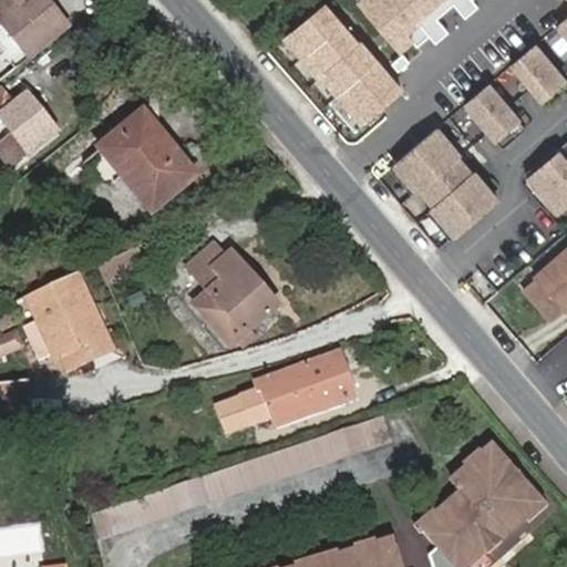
[(0,0),(0,21),(30,61),(72,27),(50,0),(0,0)]
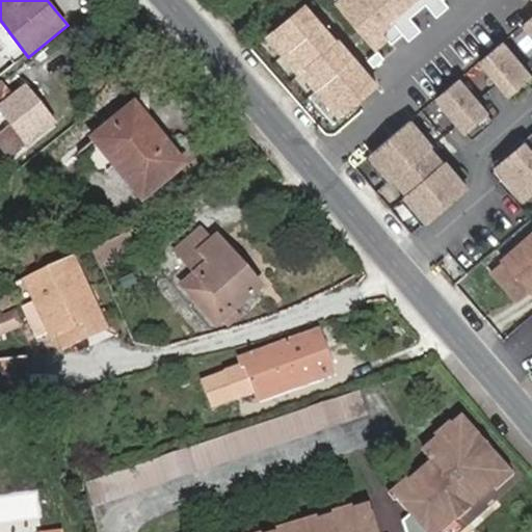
[(333,0),(334,0),(373,48),(431,0),(333,0)]
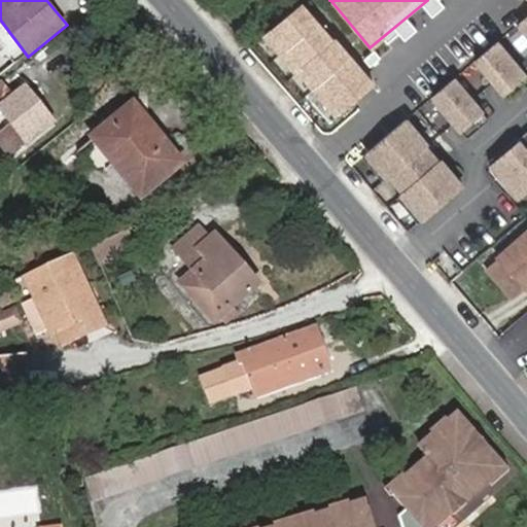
[(376,84),(302,2),(261,38),(337,120),(376,84)]
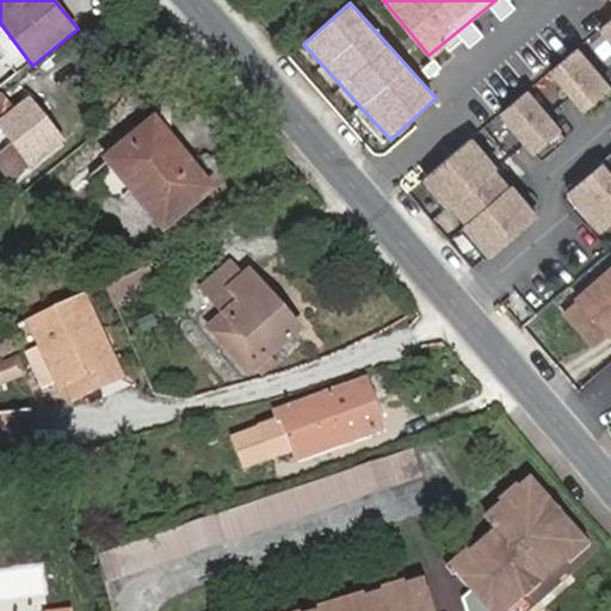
[(610,19),(580,47),(603,73),(610,65),(610,19)]
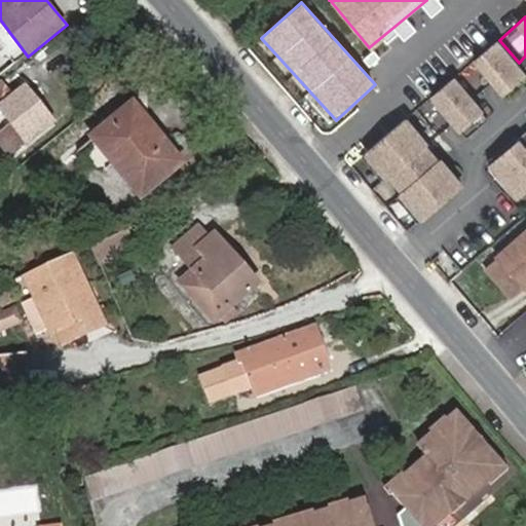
[(0,51),(0,74),(16,62),(6,47),(0,51)]
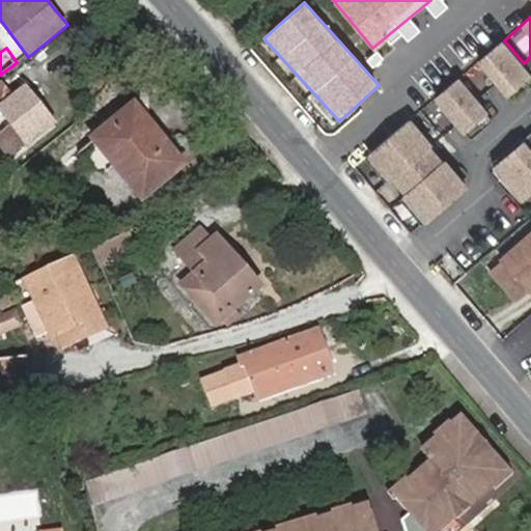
[(530,89),(496,48),(475,66),(510,107),(530,89)]
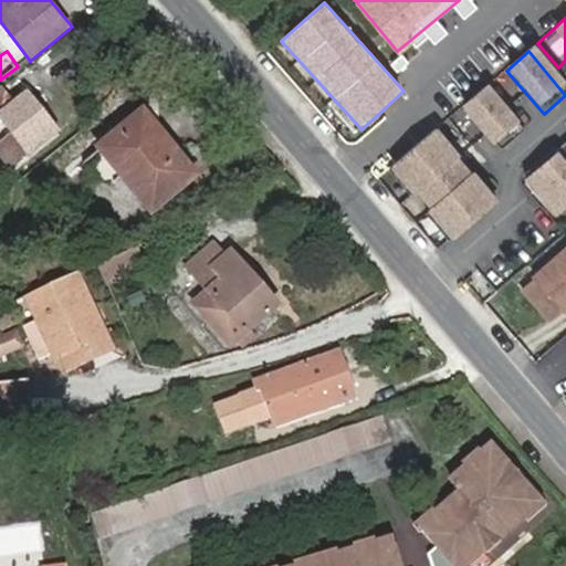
[(0,143),(0,155),(11,170),(60,130),(27,91),(13,101),(3,87),(0,90),(0,122),(10,136),(0,143)]
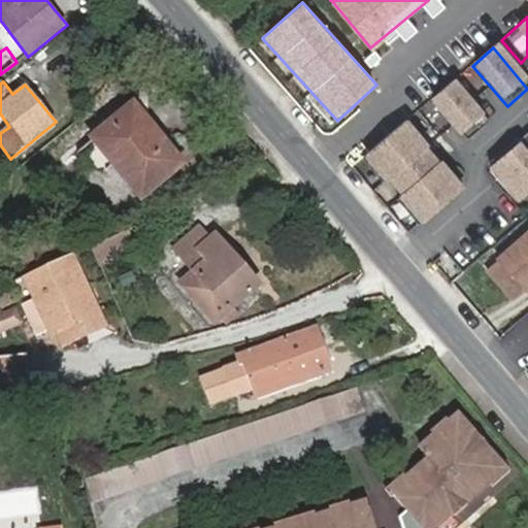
[(485,125),(451,85),(429,102),(464,143),(485,125)]
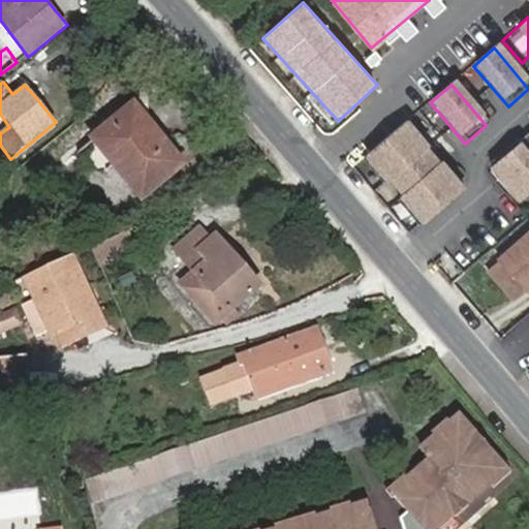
[(143,199),(184,166),(133,104),(92,137),(93,139),(115,165),(143,199)]
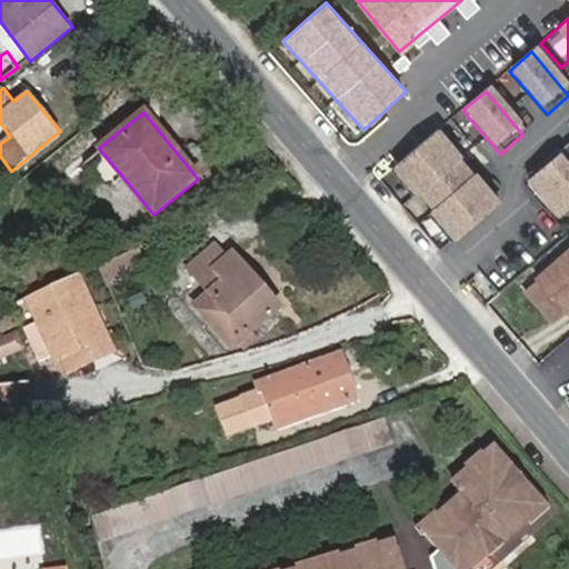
[(495,205),(435,135),(391,171),(452,241),(495,205)]
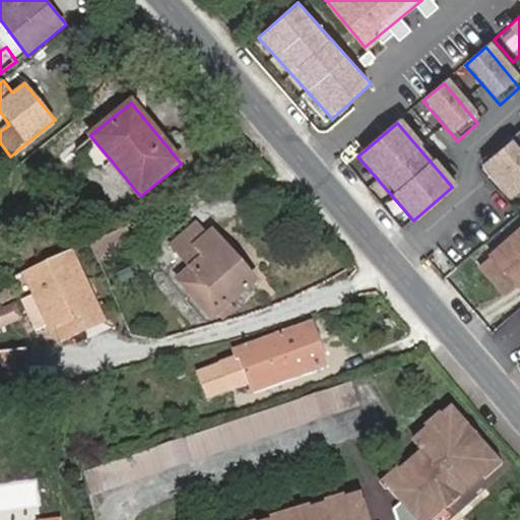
[(519,127),(519,128),(519,127),(519,131),(507,143),(505,141),(477,164),(508,199),(519,188),(519,127)]
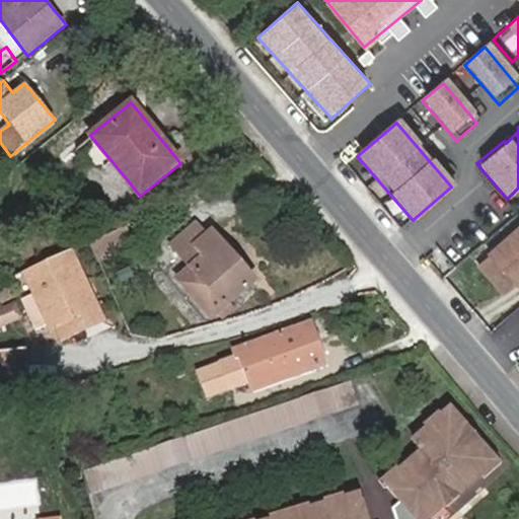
[(95,169),(101,171),(113,162),(91,137),(77,148),(95,169)]
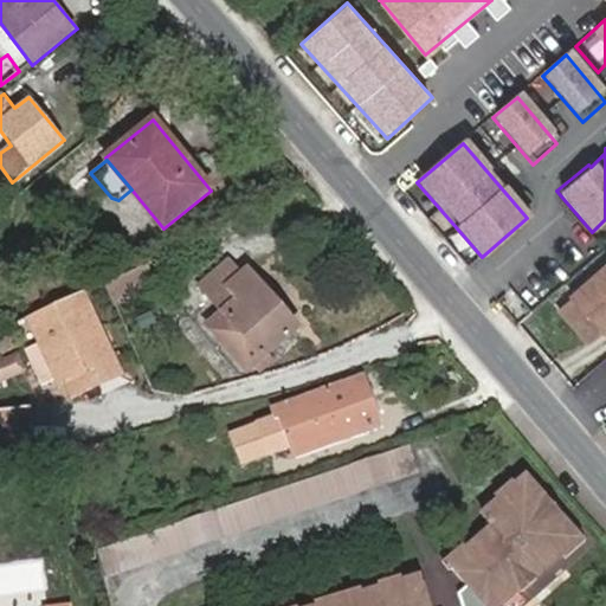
[(270,361),(264,354),(295,329),(246,270),(239,276),(229,263),(204,284),(225,311),(208,326),(245,369),(252,365),(257,372),(270,361)]
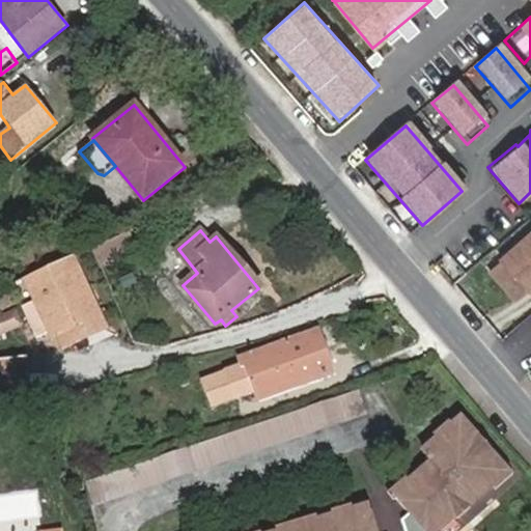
[(530,291),(530,289),(530,230),(501,257),(530,291)]
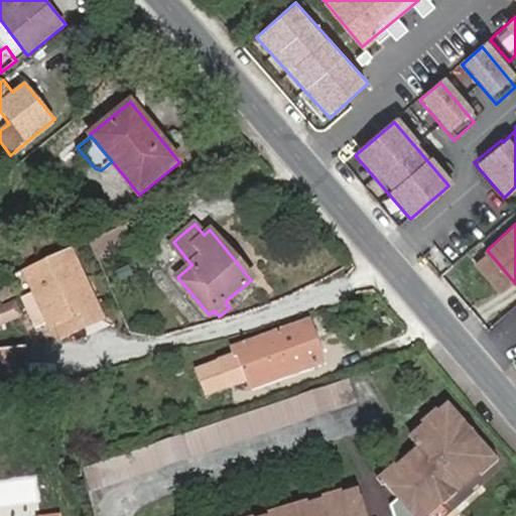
[(130,241),(123,226),(93,239),(99,256),(130,241)]
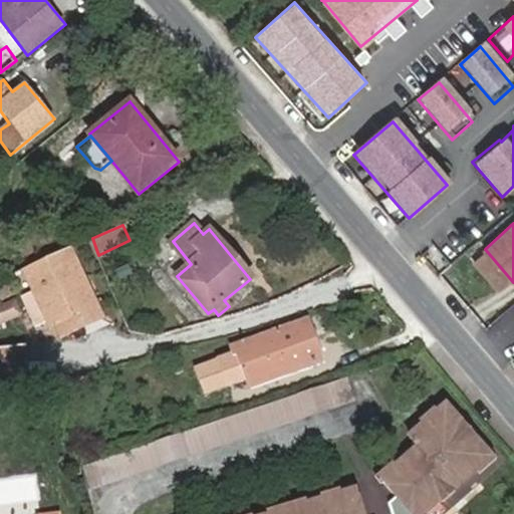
[(95,256),(98,255),(92,238),(88,240),(95,256)]
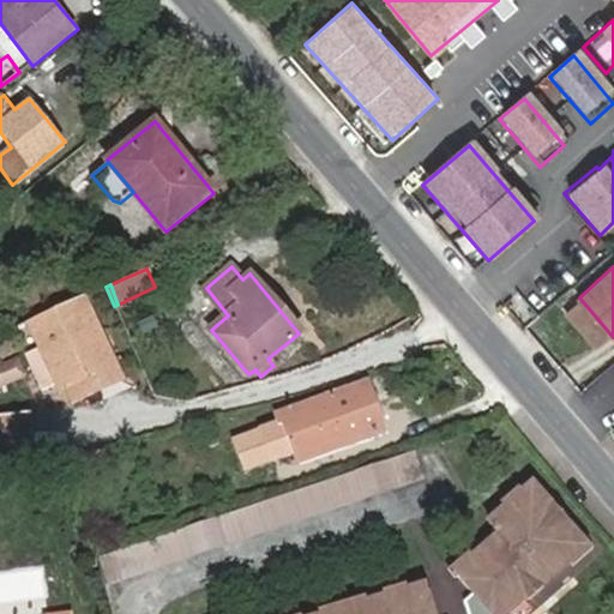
[(68,397),(118,375),(80,293),(68,299),(26,317),(37,342),(22,349),(37,386),(54,378),(55,383),(60,380),(68,397)]
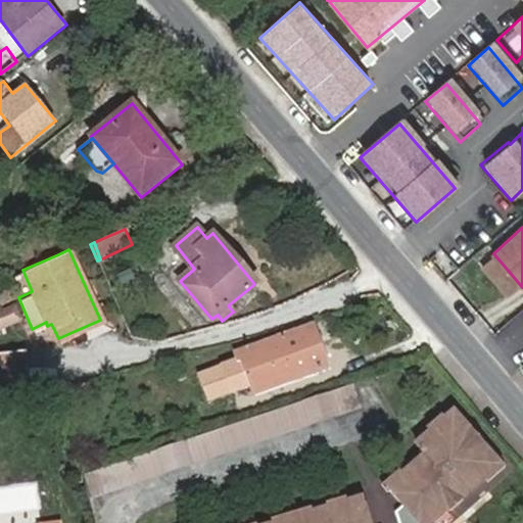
[(511,297),(522,287),(493,253),(481,264),(511,297)]
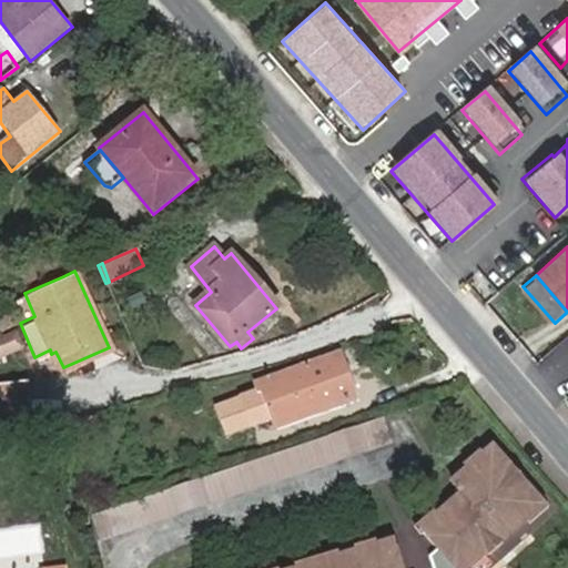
[(274,427),(357,397),(340,354),(253,384),(255,391),(215,405),(227,436),(272,419),(274,427)]
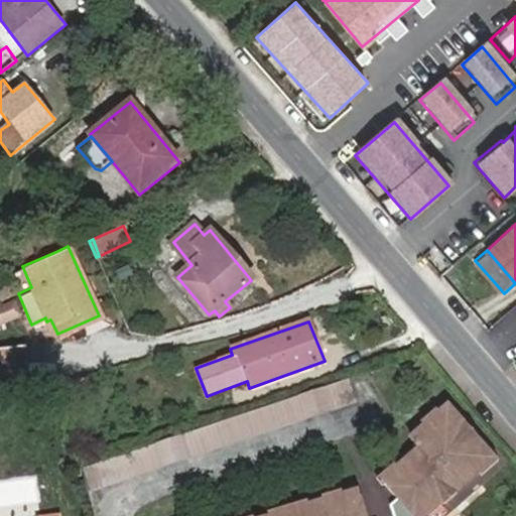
[(0,370),(21,367),(20,344),(0,345),(0,370)]
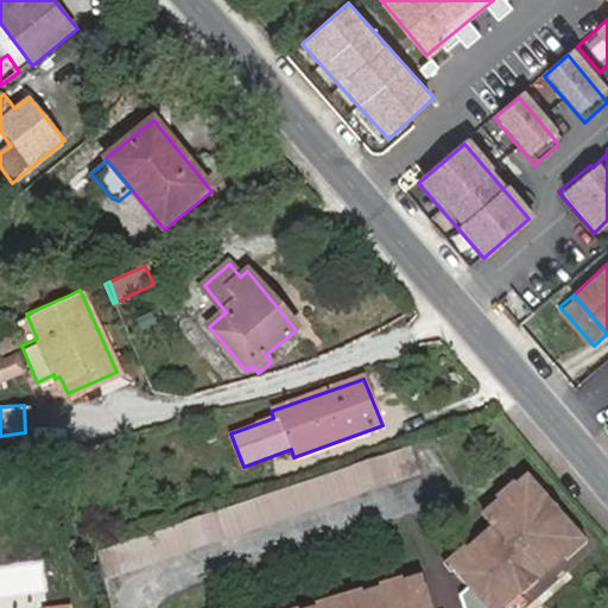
[(97,546),(103,570),(415,475),(407,453),(97,546)]
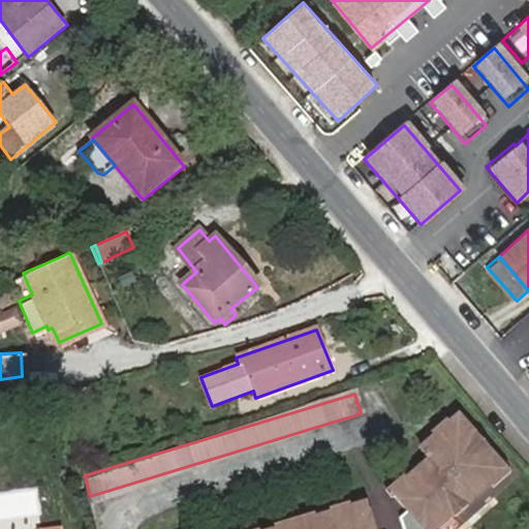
[(504,468),(501,466),(458,416),(450,424),(435,437),(421,449),(429,460),(414,472),(431,495),(409,512),(407,508),(404,510),(398,516),(403,528),(432,528),(454,511),(462,504),(489,481),(504,468)]
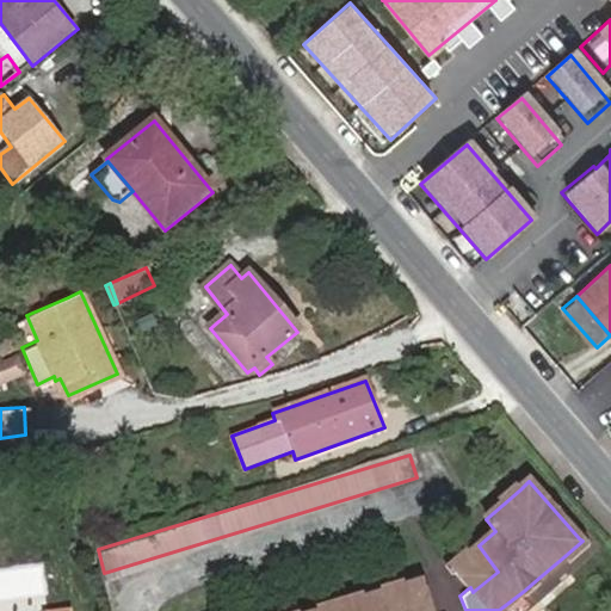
[(516,482),(497,498),(503,505),(520,489),(516,482)]
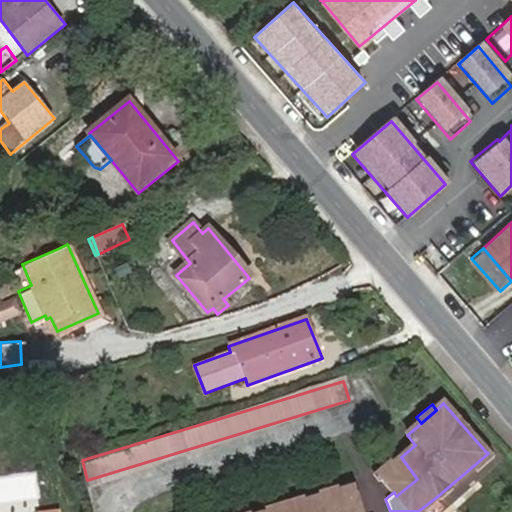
[(473,466),(478,471),(495,456),(488,448),(485,451),(488,453),(473,466)]
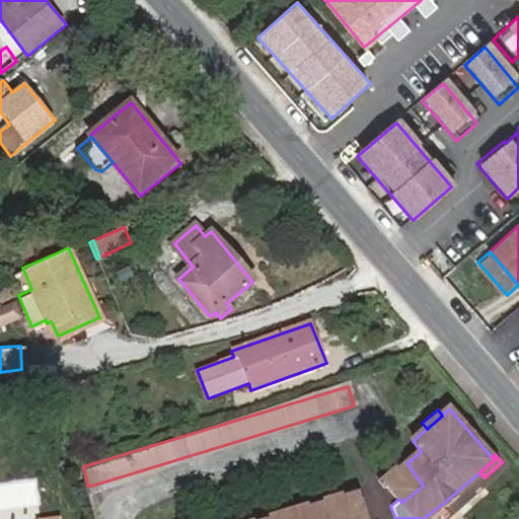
[(399,499),(401,503),(423,486),(406,463),(398,469),(382,484),(383,485),(396,501),(399,499)]
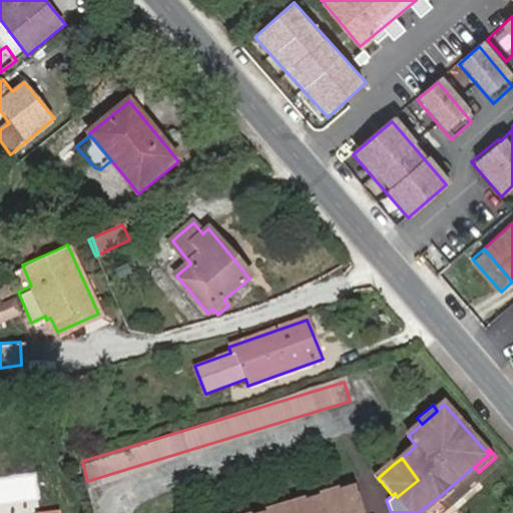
[(379,479),(378,478),(394,464),(391,459),(372,476),(376,482),(379,479)]
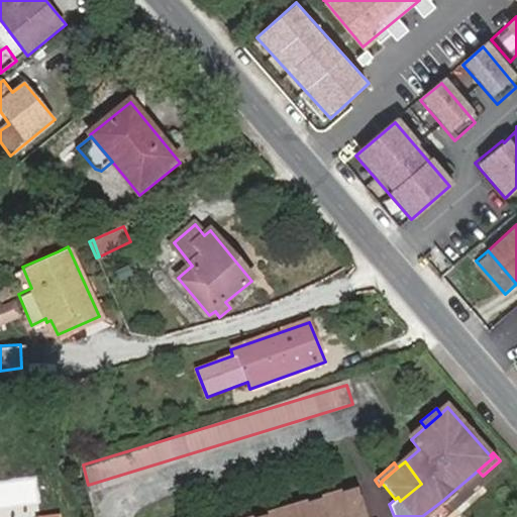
[(342,488),(323,494),(324,501),(344,495),(342,488)]
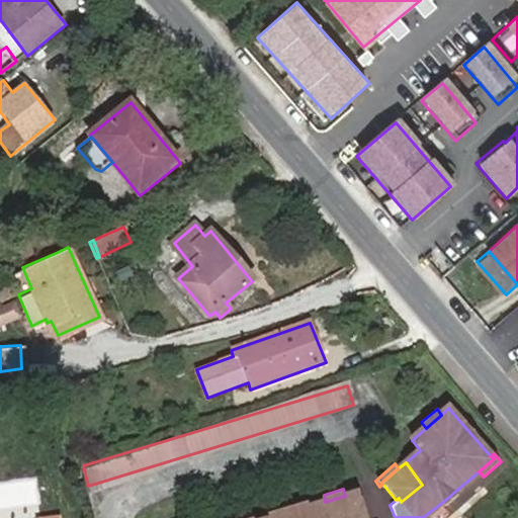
[(368,517),(361,491),(345,496),(325,502),(310,507),(271,517),(270,517),(368,517)]
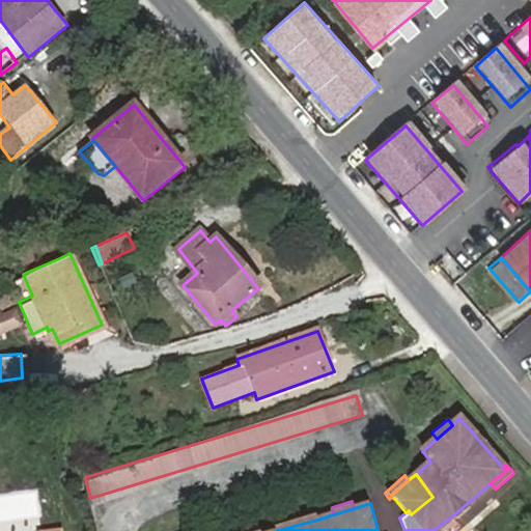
[(455,513),(460,520),(469,512),(464,506),(455,513)]
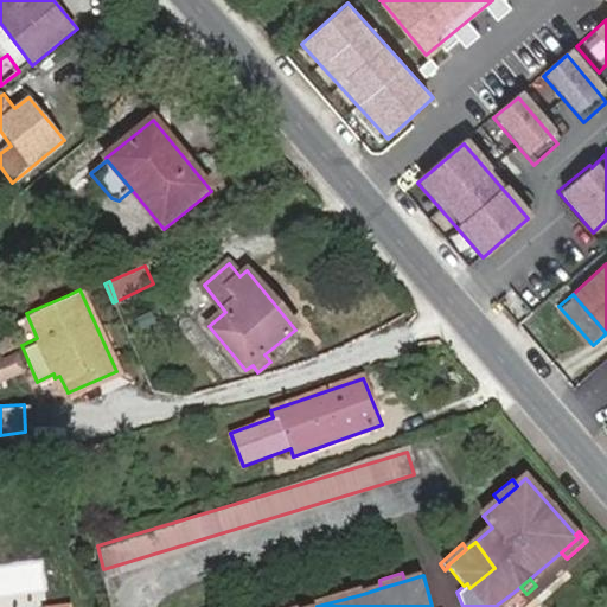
[(360,586),(315,599),(318,606),(363,594),(360,586)]
